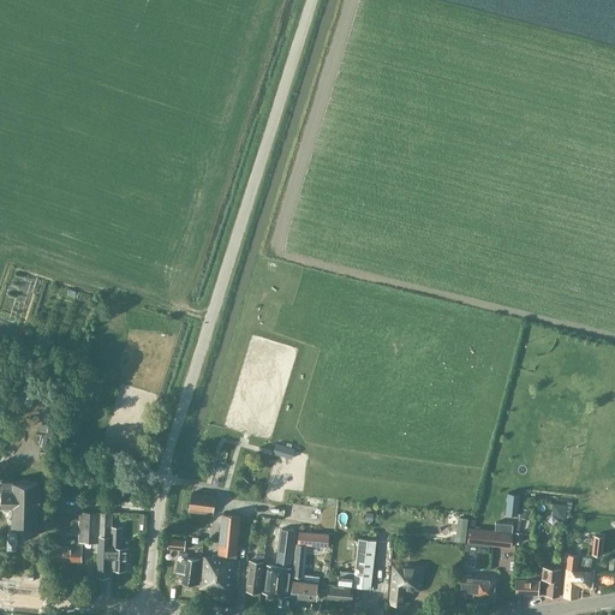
[(487,23),(476,33),(485,45),(496,35),(487,23)]
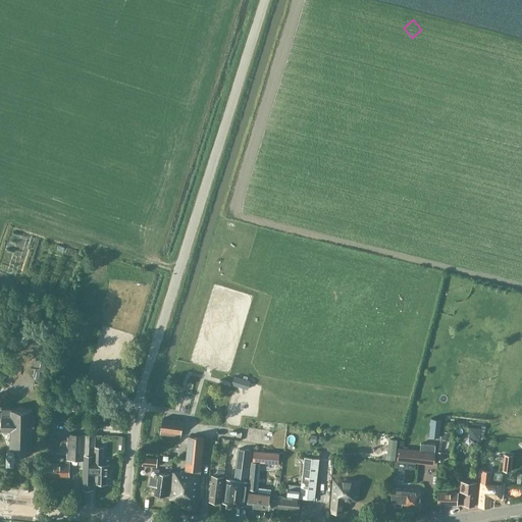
[(434,23),(430,36),(442,39),(447,27),(434,23)]
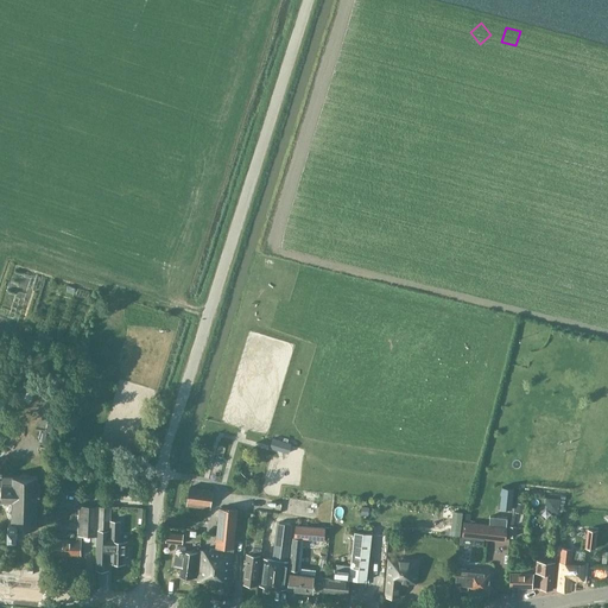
[(520,31),(515,45),(529,50),(533,36),(520,31)]
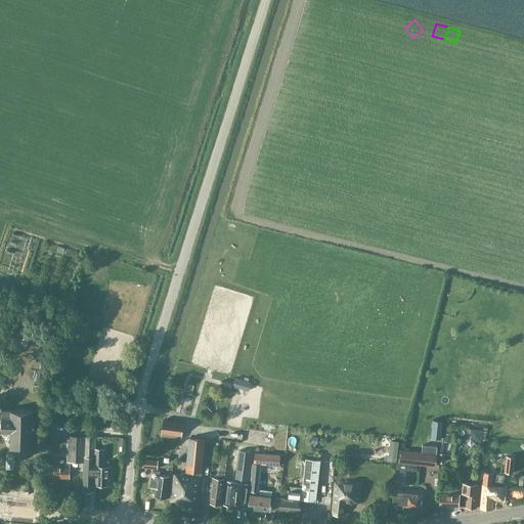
[(405,28),(396,35),(404,45),(413,38),(405,28)]
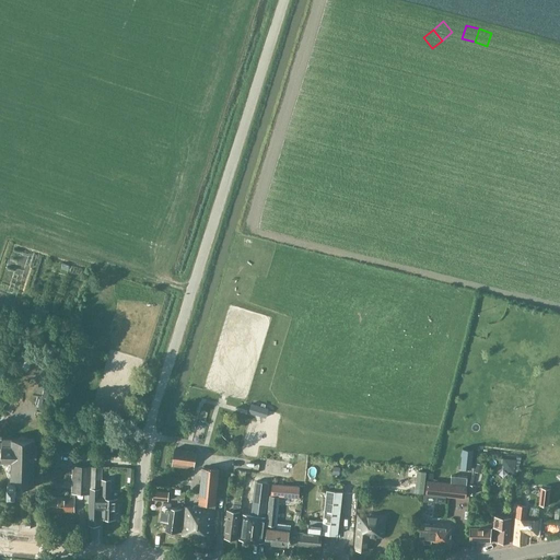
[(491,33),(487,46),(500,49),(503,36),(491,33)]
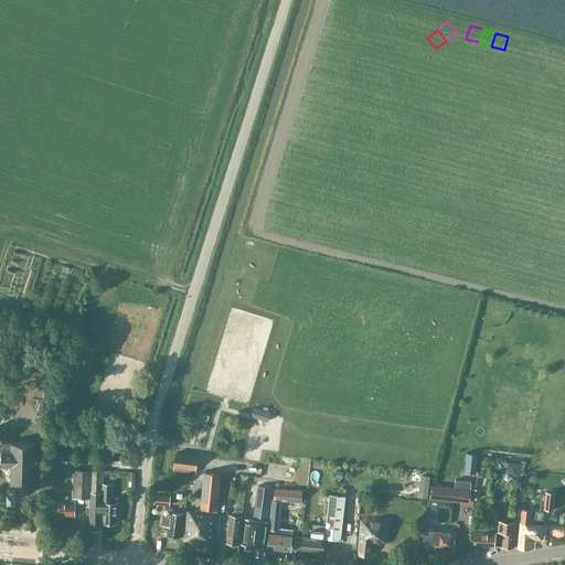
[(418,45),(407,53),(416,64),(427,56),(418,45)]
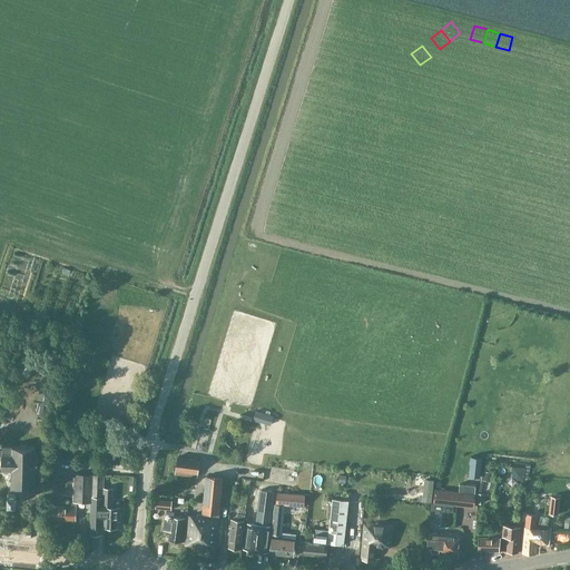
[(411,53),(401,62),(410,74),(420,65),(411,53)]
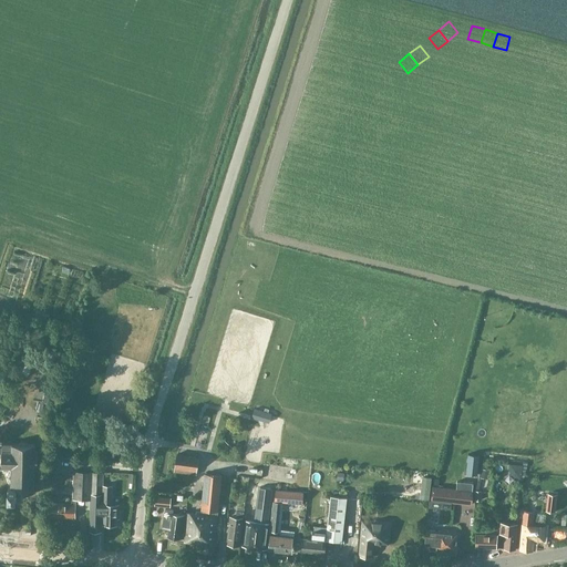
[(511,66),(507,79),(521,83),(525,71),(511,66)]
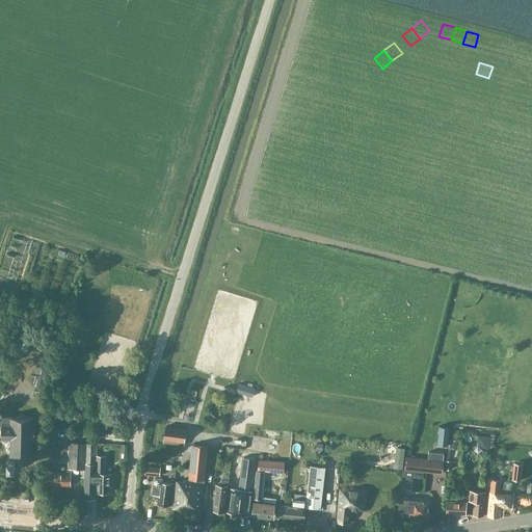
[(366,64),(356,73),(365,83),(374,75),(366,64)]
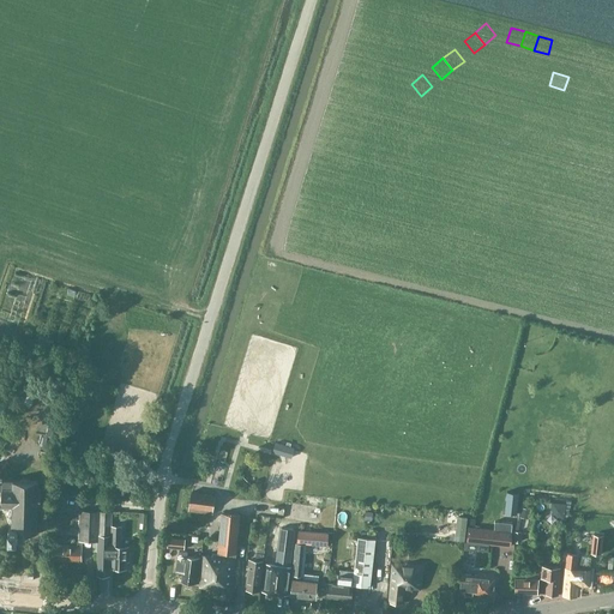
[(495,78),(491,94),(505,97),(510,83),(495,78)]
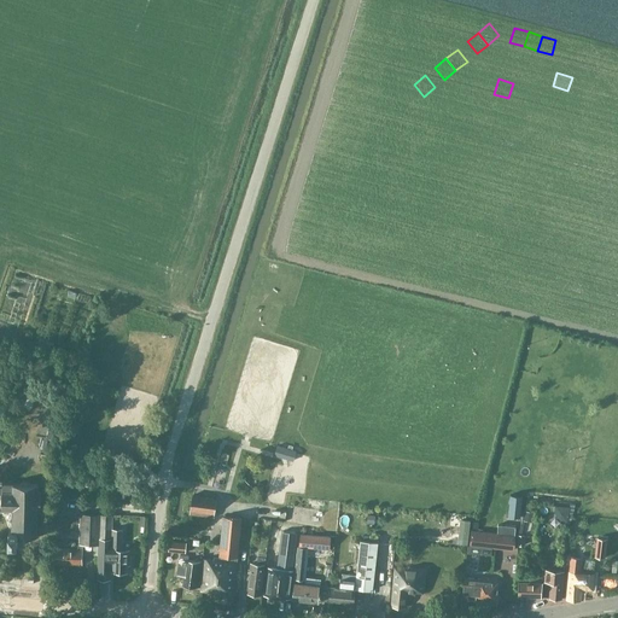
[(513,83),(508,98),(522,103),(526,87),(513,83)]
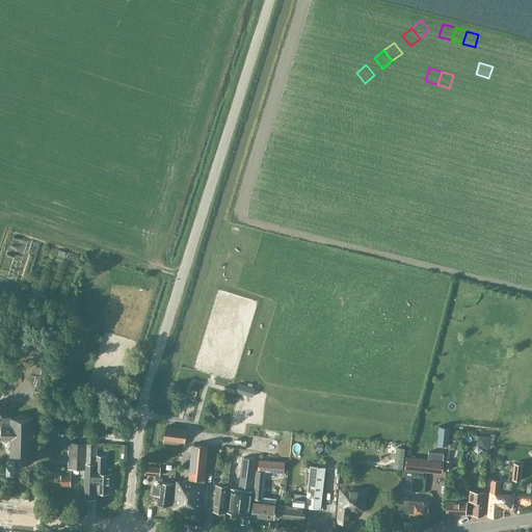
[(356,73),(347,80),(355,90),(365,83),(356,73)]
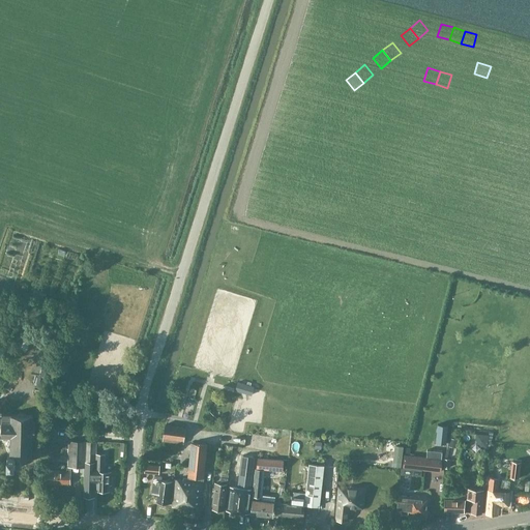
[(451,75),(447,88),(460,91),(463,79),(451,75)]
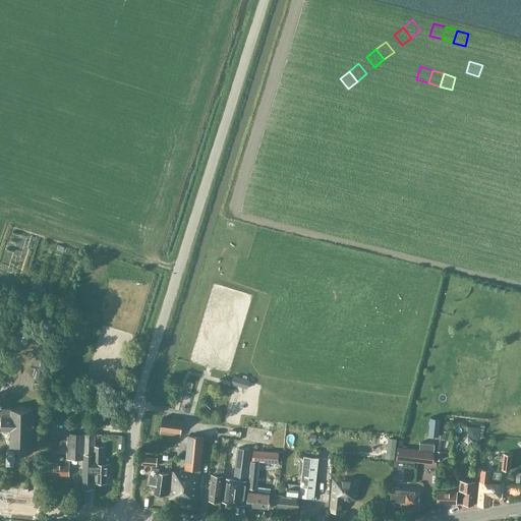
[(465,76),(461,88),(473,92),(477,80),(465,76)]
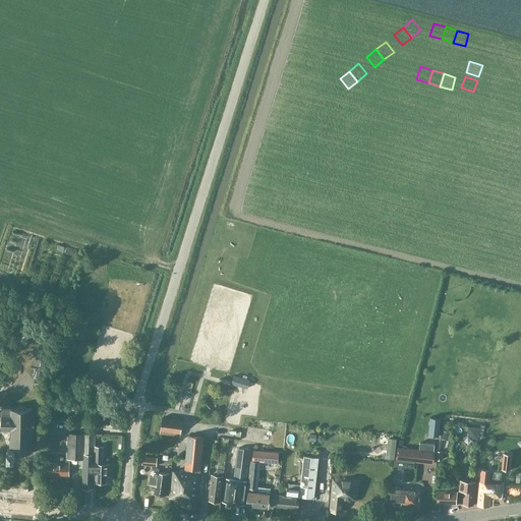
[(332,84),(323,93),(331,103),(340,95),(332,84)]
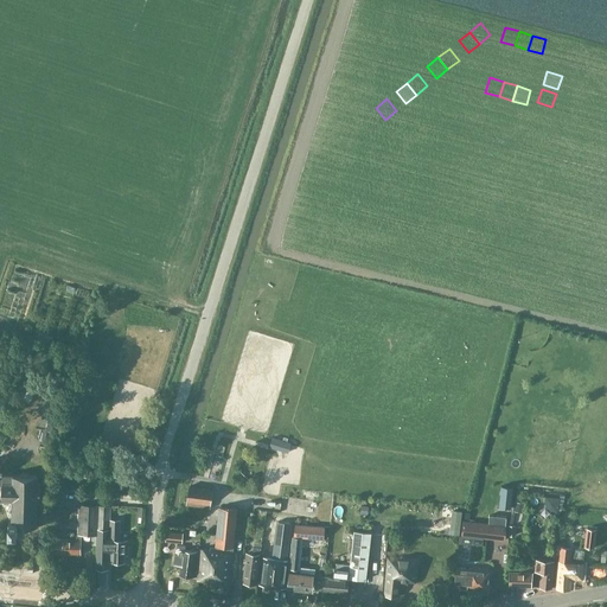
[(376,108),(364,117),(375,129),(385,120),(376,108)]
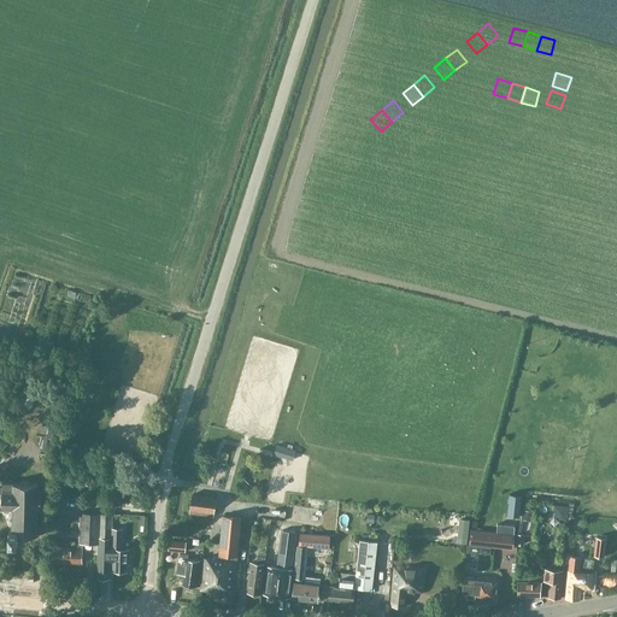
[(465,119),(460,134),(481,141),(486,127),(465,119)]
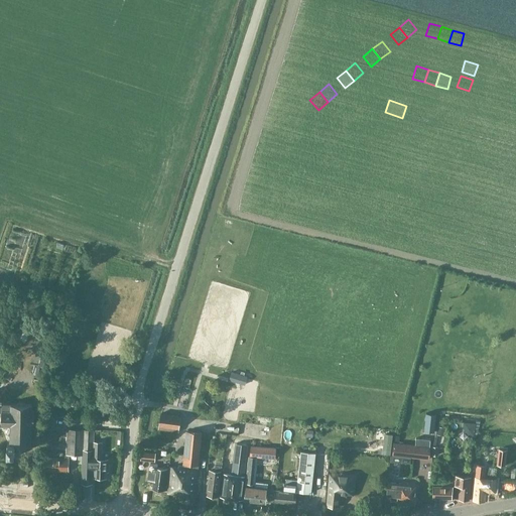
[(446,118),(443,129),(456,133),(460,122),(446,118)]
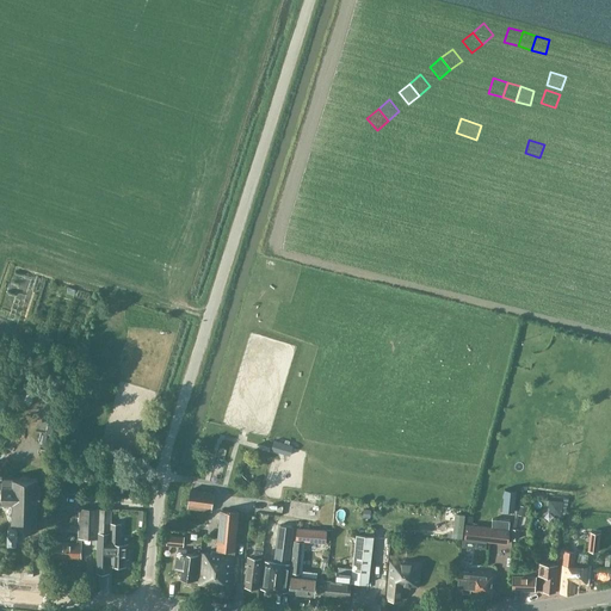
[(358,142),(355,156),(366,161),(371,146),(358,142)]
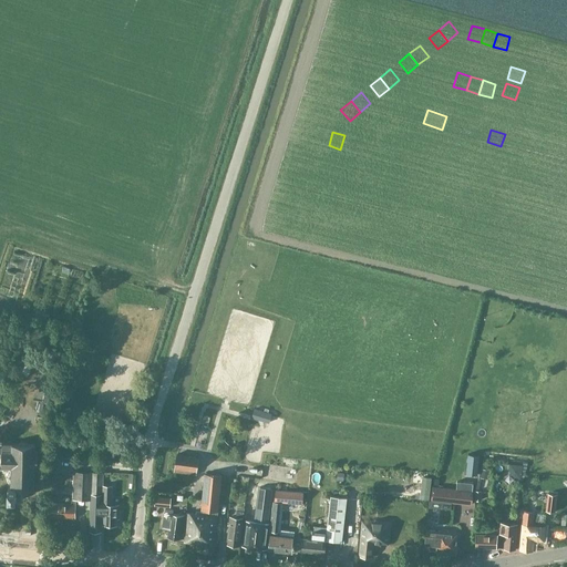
[(344,135),(340,150),(353,153),(358,140),(344,135)]
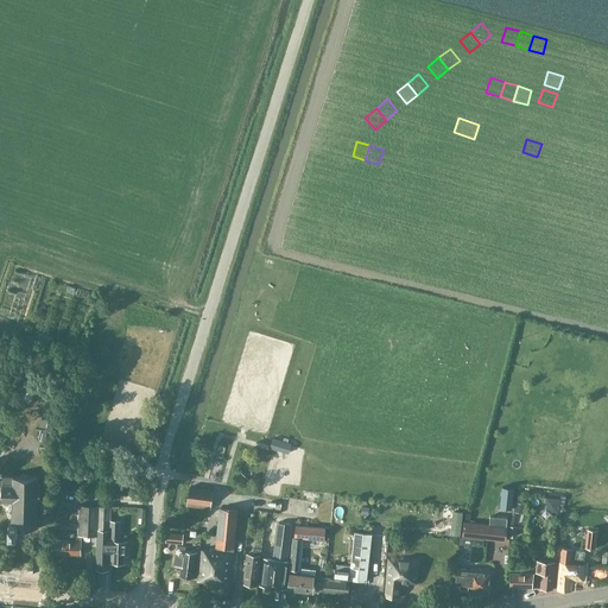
[(384,150),(379,164),(393,169),(398,154),(384,150)]
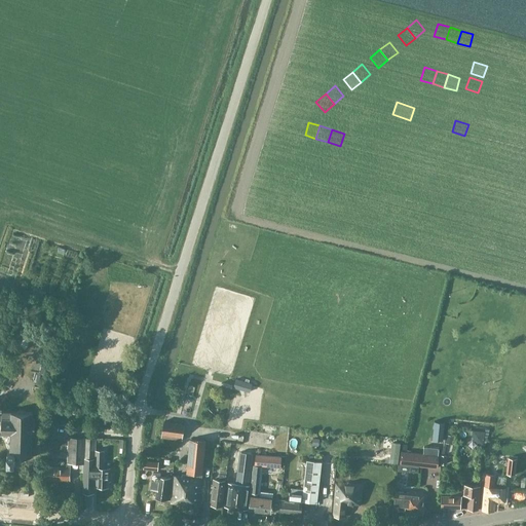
[(452,132),(448,144),(460,147),(464,136),(452,132)]
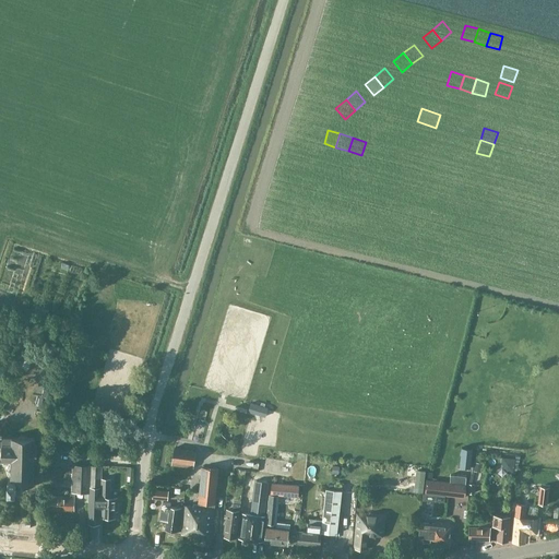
[(376,145),(371,158),(384,162),(389,149),(376,145)]
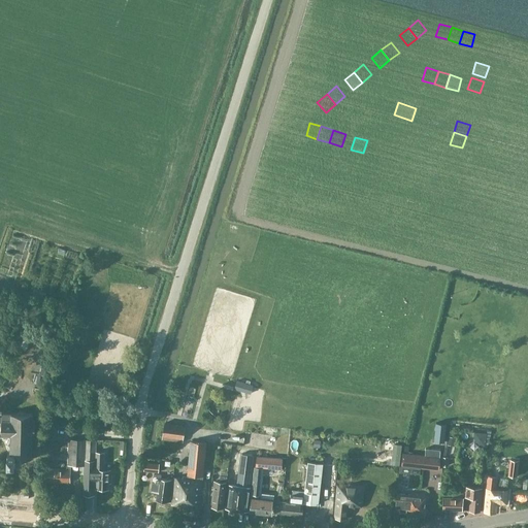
[(367,140),(363,153),(374,157),(378,144),(367,140)]
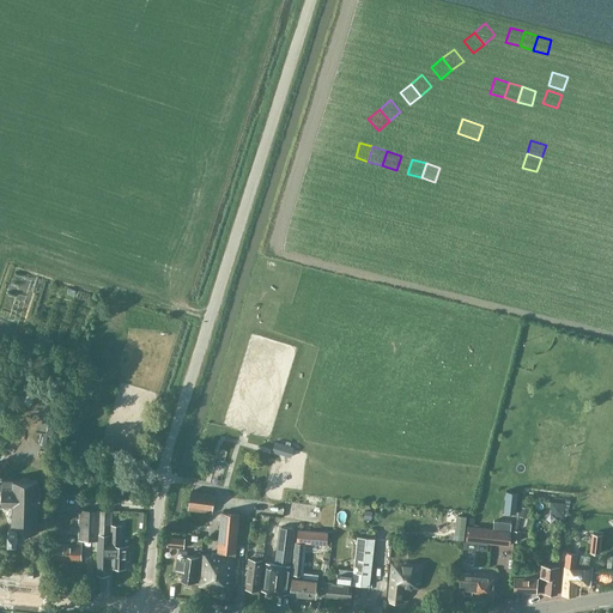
[(439,168),(435,182),(449,187),(453,171),(439,168)]
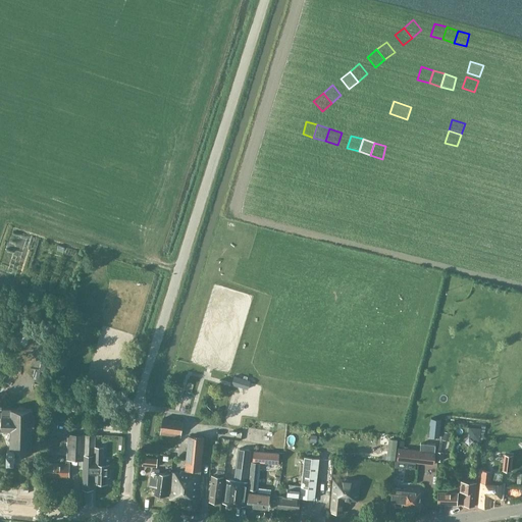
[(445,143),(441,154),(454,158),(457,146),(445,143)]
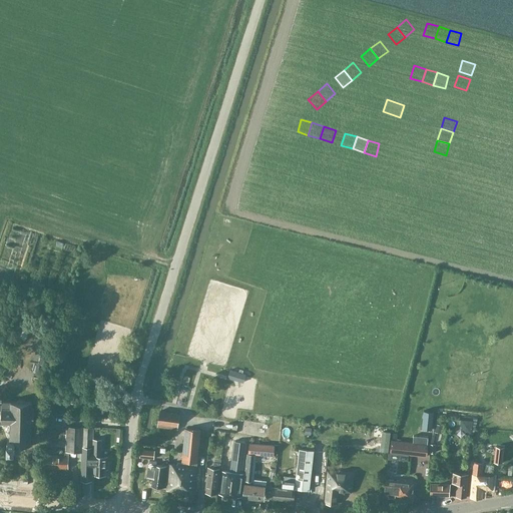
[(389,146),(385,158),(397,162),(400,150),(389,146)]
